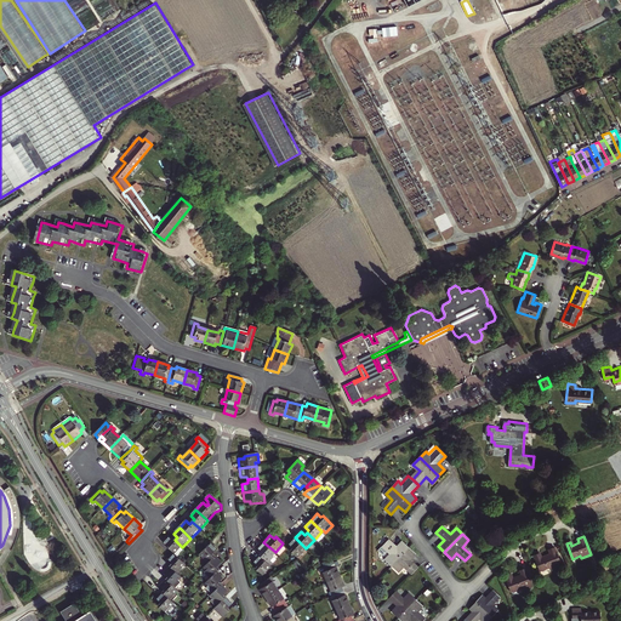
[(295,537),(289,545),(292,548),(290,551),(298,558),(306,548),(295,537)]
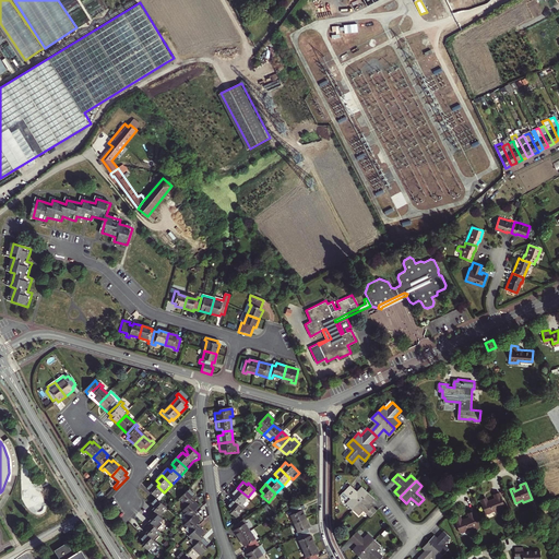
[(146,490),(155,499),(159,503),(165,498),(163,495),(164,492),(157,486),(156,488),(152,485),(146,490)]
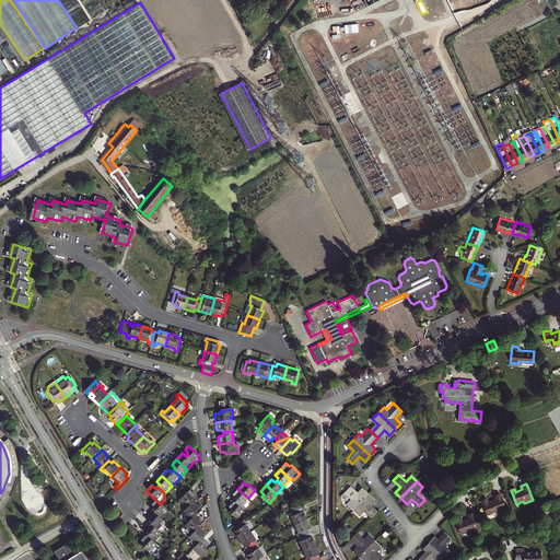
[(347,504),(352,510),(369,493),(363,488),(358,492),(351,486),(342,494),(350,501),(347,504)]
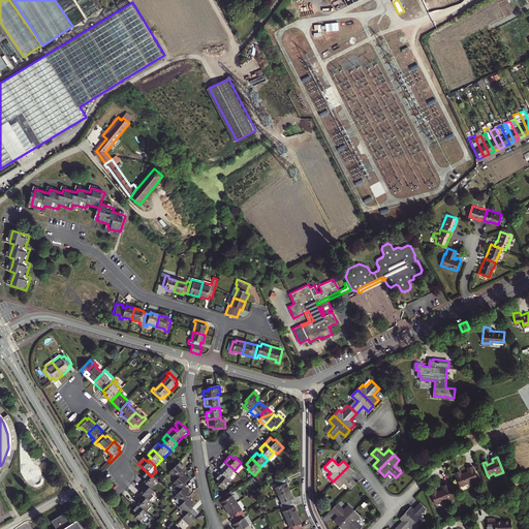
[(223,470),(221,472),(227,478),(235,470),(224,462),(219,467),(223,470)]
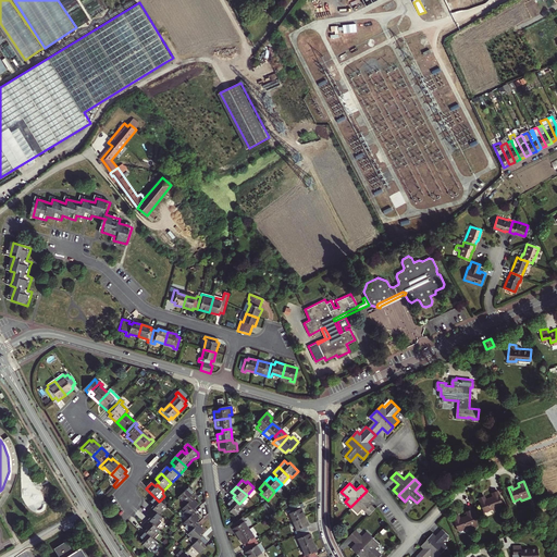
[(178,499),(186,506),(193,499),(190,497),(194,494),(188,489),(178,499)]
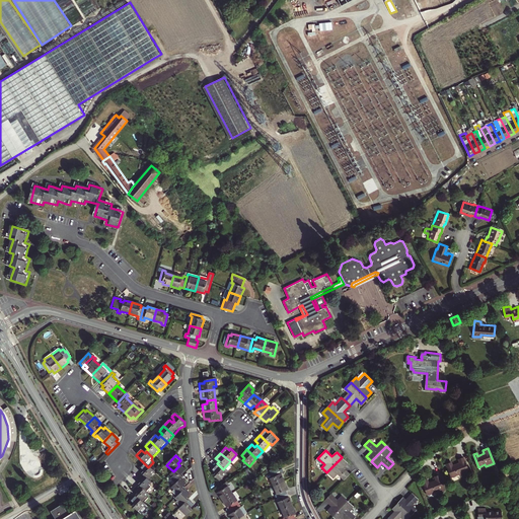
[(338,472),(345,478),(350,473),(343,466),(347,462),(342,457),(326,472),(332,477),(338,472)]
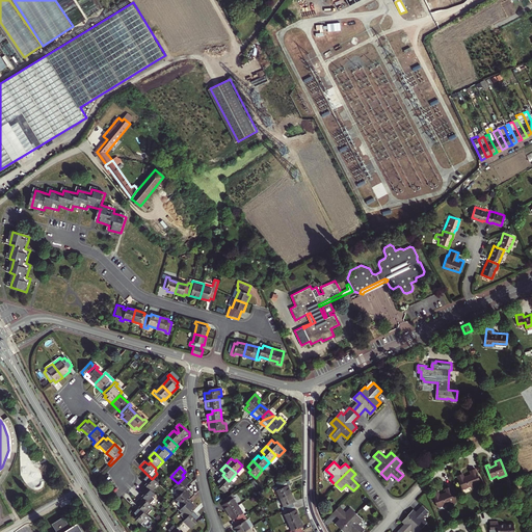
[(472,475),(464,477),(462,478),(461,475),(457,476),(462,489),(471,486),(472,488),(481,484),(475,470),(470,471),(472,475)]
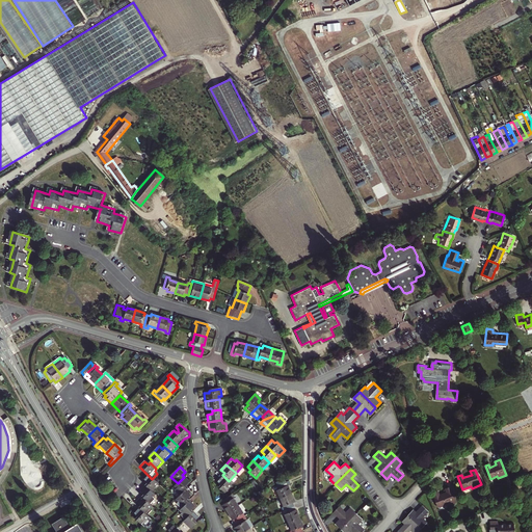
[(145,484),(144,486),(145,487),(151,491),(157,484),(152,479),(148,475),(142,480),(145,484)]
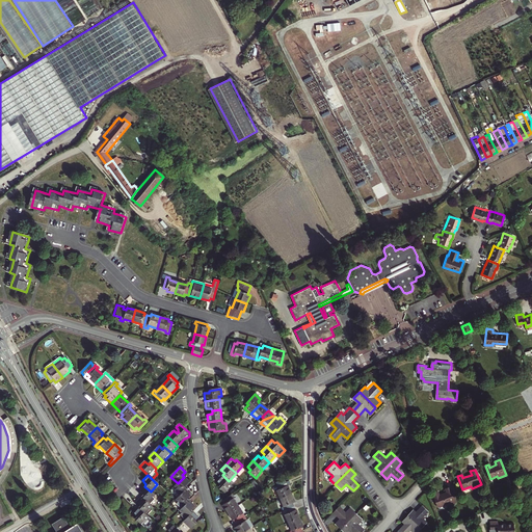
[(225,491),(233,484),(229,481),(222,475),(217,481),(221,484),(220,486),(225,491)]
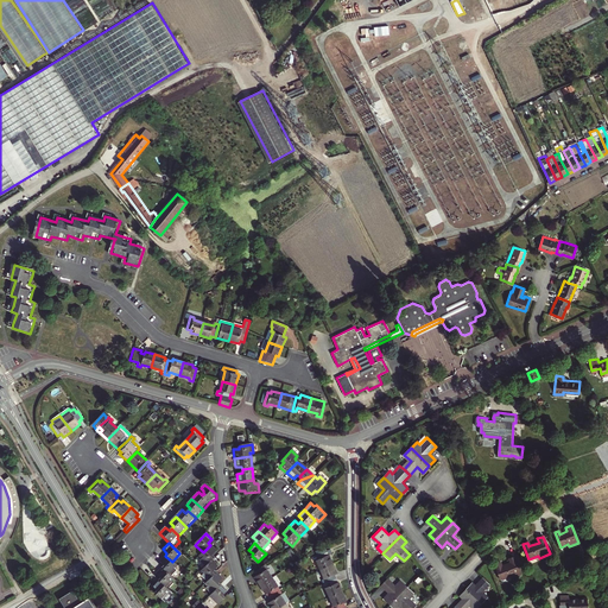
[(200,562),(206,568),(213,561),(215,557),(213,556),(216,551),(210,545),(203,552),(200,557),(202,559),(200,562)]
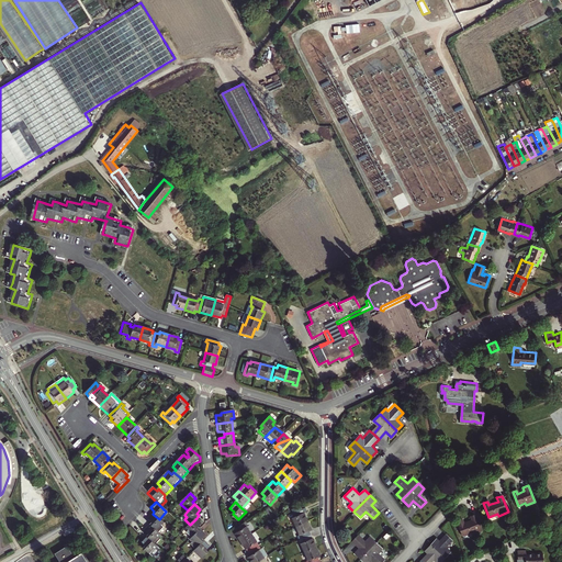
[(293,518),(296,527),(308,521),(304,513),(302,514),(301,510),(289,515),(290,518),(293,518)]
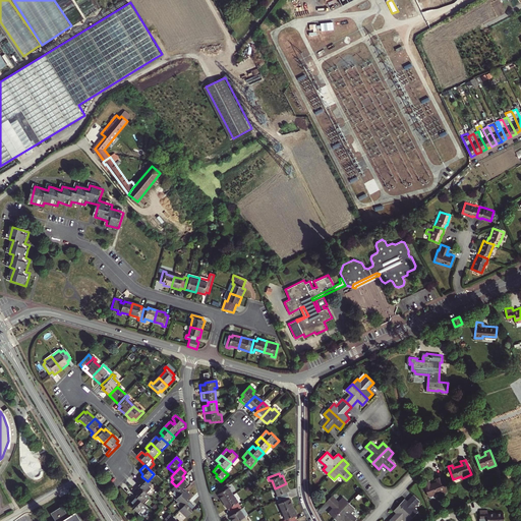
[(139,485),(138,486),(147,495),(152,489),(150,487),(152,485),(148,481),(142,477),(141,476),(136,481),(139,485)]
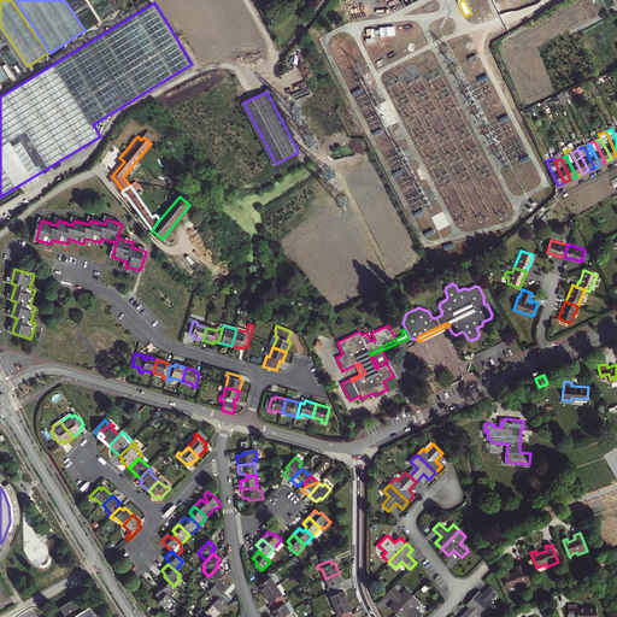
[(518,571),(510,575),(509,575),(506,571),(503,574),(509,589),(518,585),(519,587),(529,582),(523,565),(517,568),(518,571)]
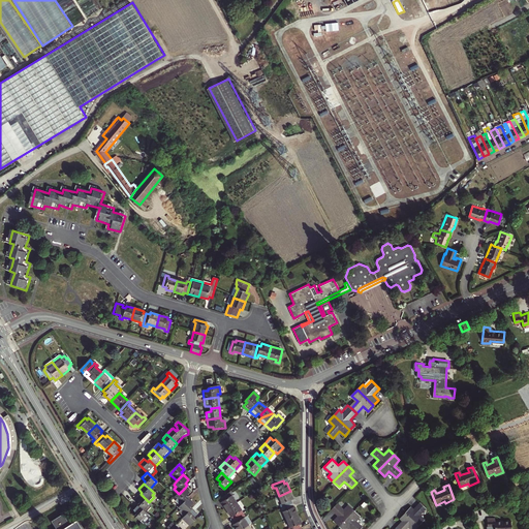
[(176,502),(181,506),(188,498),(187,496),(190,493),(185,488),(179,494),(176,497),(178,499),(176,502)]
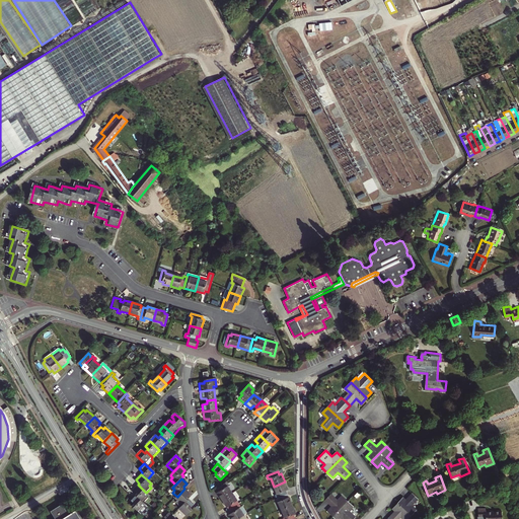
[(217,493),(222,500),(231,494),(227,487),(229,485),(227,482),(217,489),(219,492),(217,493)]
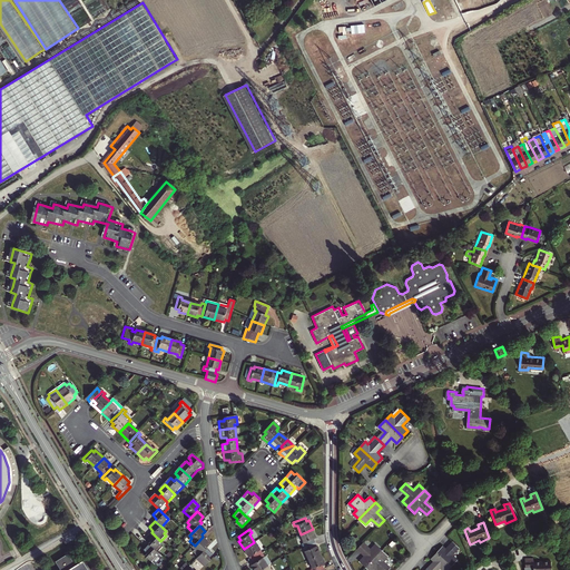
[(303,544),(304,548),(315,542),(314,539),(316,538),(313,529),(301,534),(305,543),(303,544)]
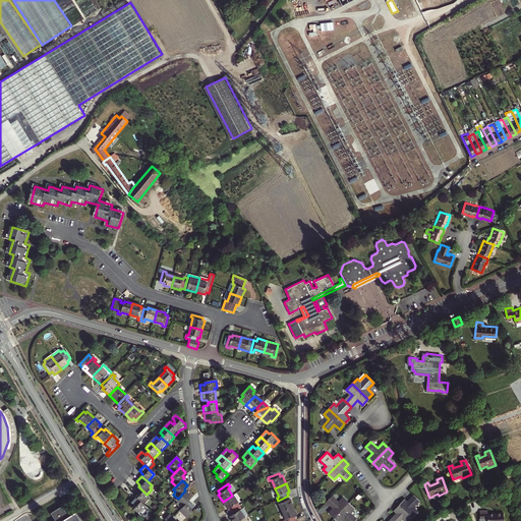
[(136,496),(135,498),(143,506),(149,500),(147,499),(149,497),(147,495),(138,486),(133,493),(136,496)]
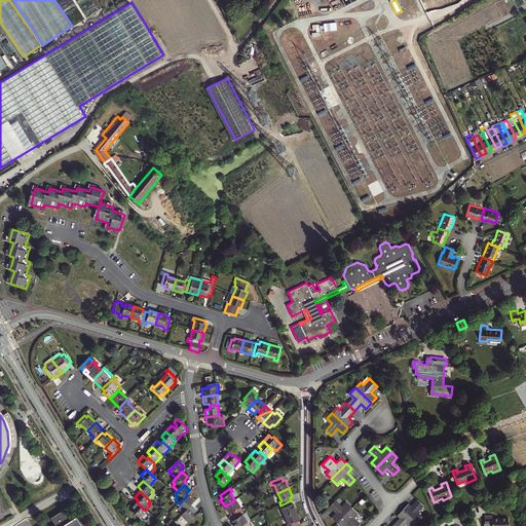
[(178,510),(183,515),(191,505),(189,504),(192,500),(187,495),(180,503),(178,505),(180,508),(178,510)]
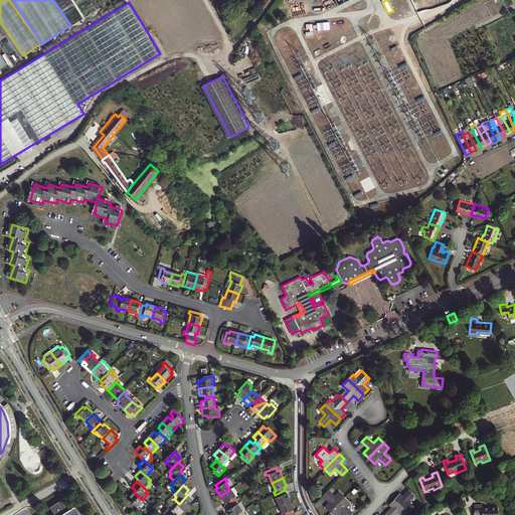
[(237,500),(229,490),(220,496),(227,507),(237,500)]
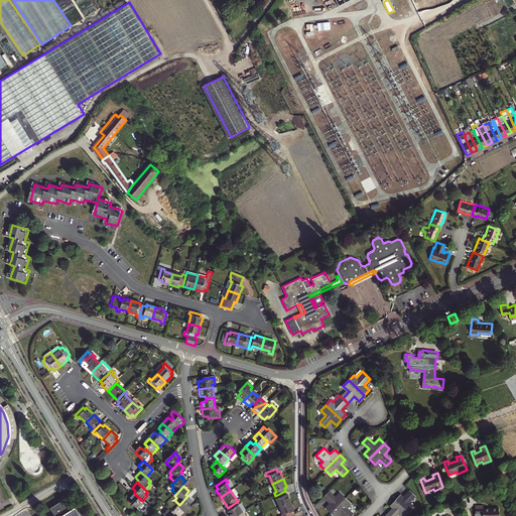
[(275,496),(280,507),(290,502),(285,491),(275,496)]
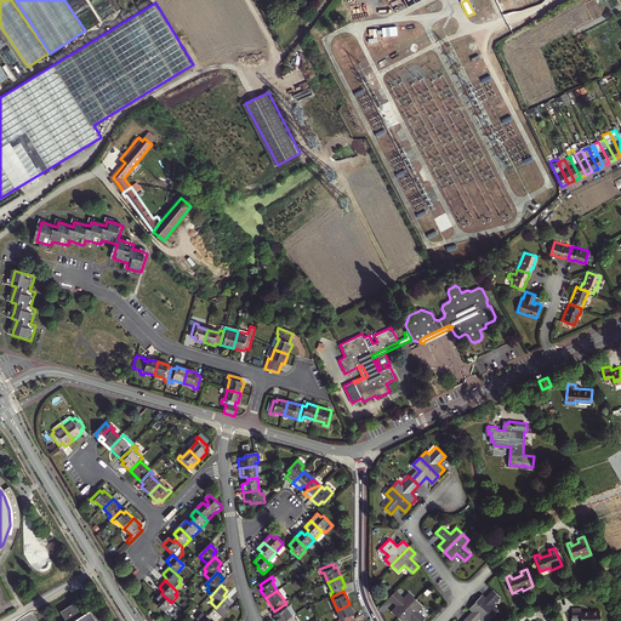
[(399,617),(416,598),(410,592),(404,599),(396,591),(389,597),(398,605),(392,610),(399,617)]
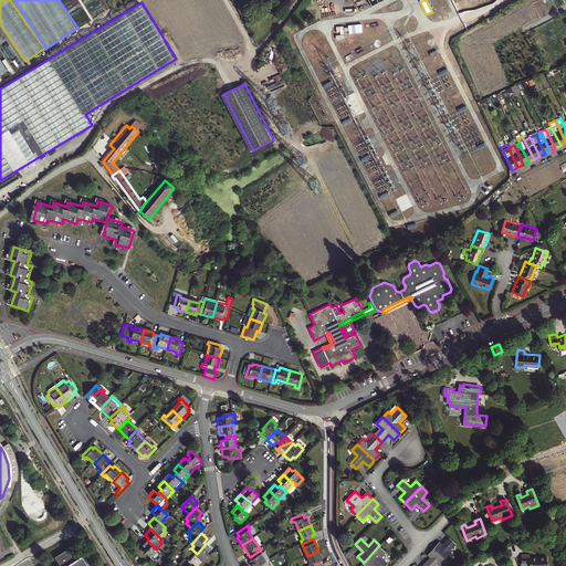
[(439,543),(433,548),(448,562),(453,556),(448,551),(454,543),(449,538),(442,545),(439,543)]
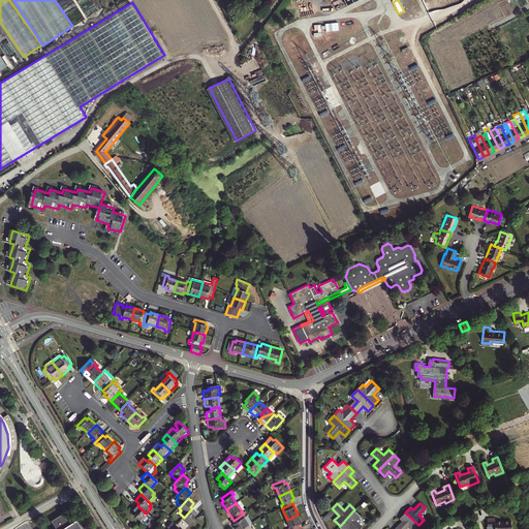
[(146,514),(137,505),(132,511),(135,515),(134,517),(141,523),(148,515),(146,514)]
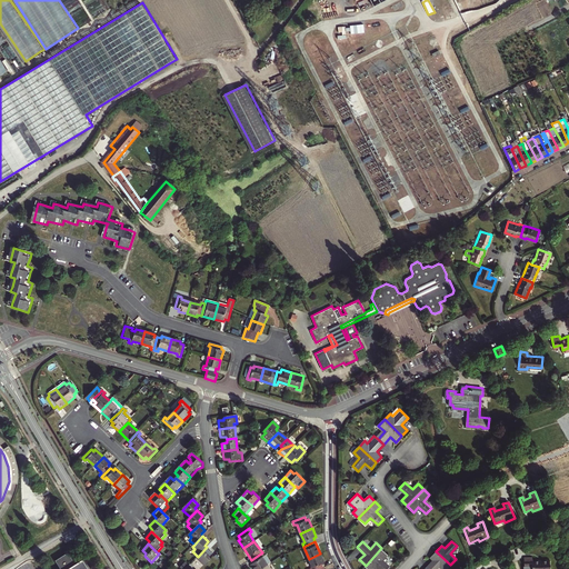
[(213,552),(207,547),(198,557),(197,558),(205,566),(211,559),(209,557),(213,552)]
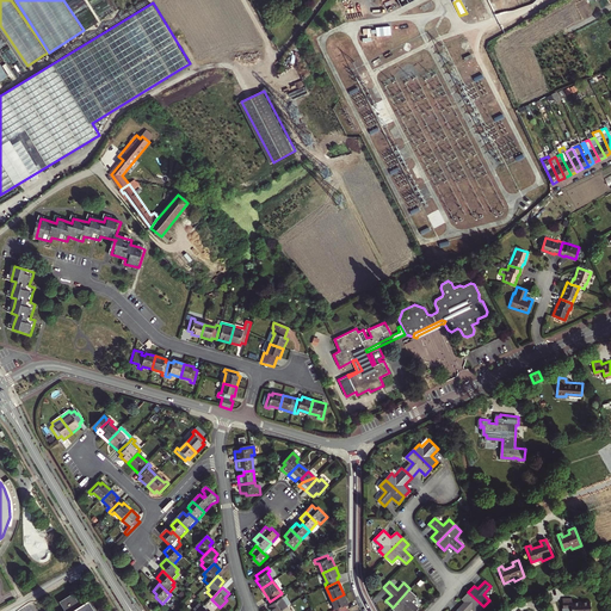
[(409,588),(393,608),(396,610),(400,610),(405,608),(408,610),(415,610),(418,609),(409,602),(415,594),(409,588)]
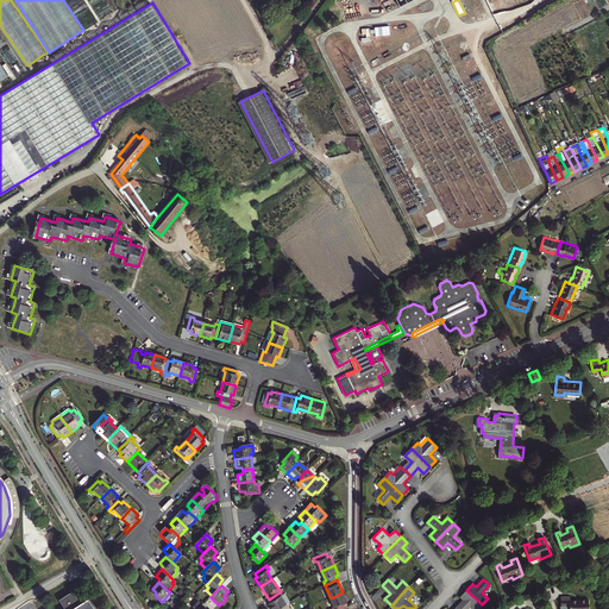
[(95,608),(89,598),(87,600),(87,598),(80,603),(73,590),(58,600),(64,608),(95,608)]
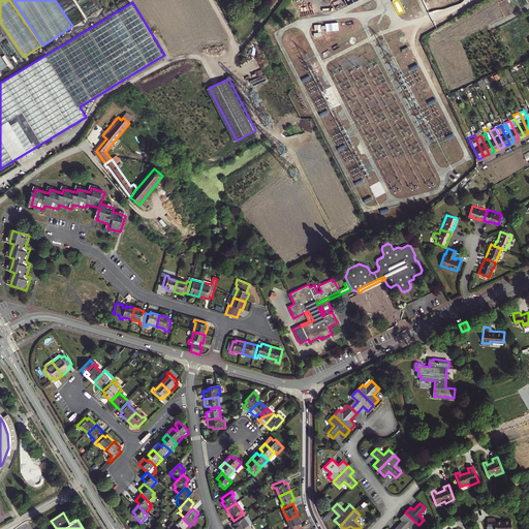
[(403,521),(396,528),(397,528),(404,528),(408,526),(411,528),(414,528),(418,525),(405,512),(400,518),(403,521)]
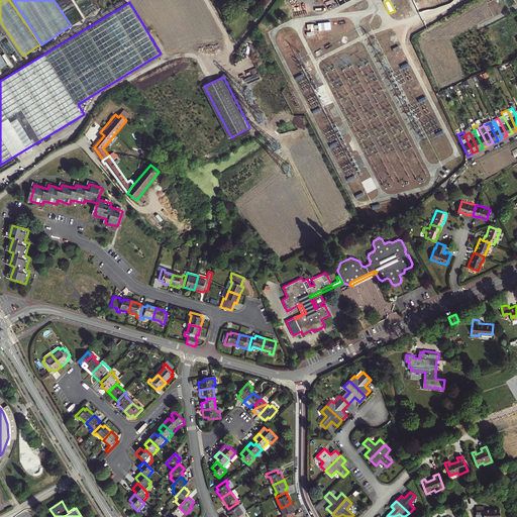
[(230,516),(237,516),(242,514),(237,506),(239,505),(238,502),(228,509),(229,512),(228,513),(230,516)]
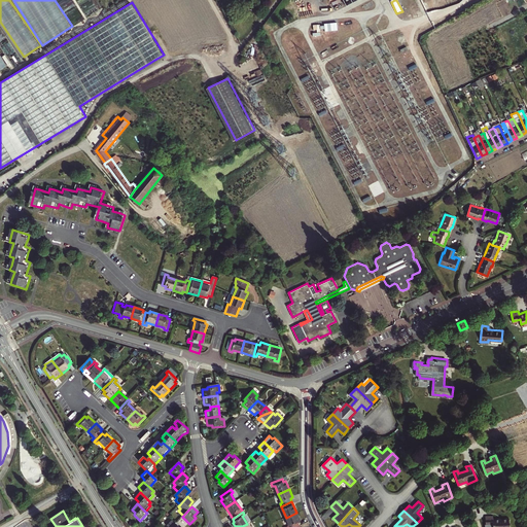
[(284,526),(294,526),(300,525),(299,522),(301,521),(296,513),(286,518),(289,525),(284,526)]
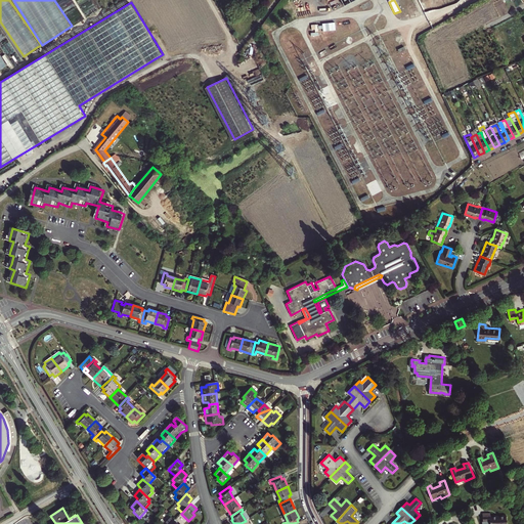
[(507,523),(507,516),(492,517),(491,514),(484,515),(484,523),(491,523),(507,523)]
